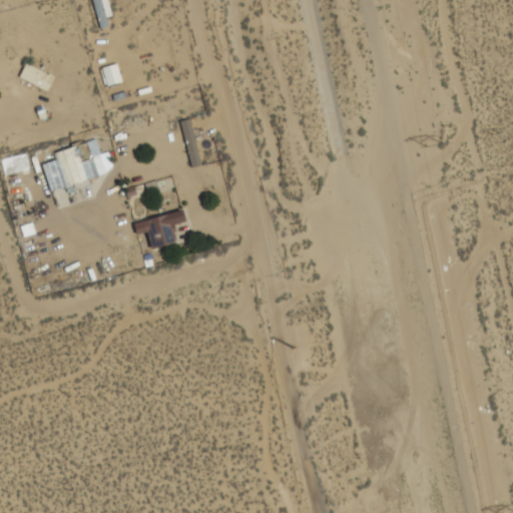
[(107,0),(97,0),(93,1),(98,28),(107,26),(105,17),(111,15),(107,0)]
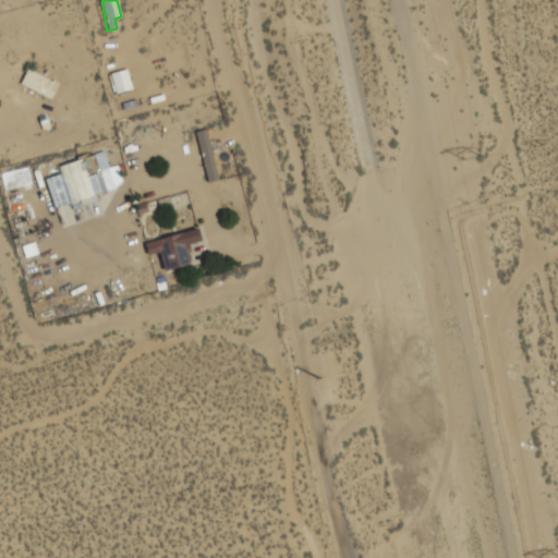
[(21,84),(51,98),(58,83),(27,70),(21,84)]
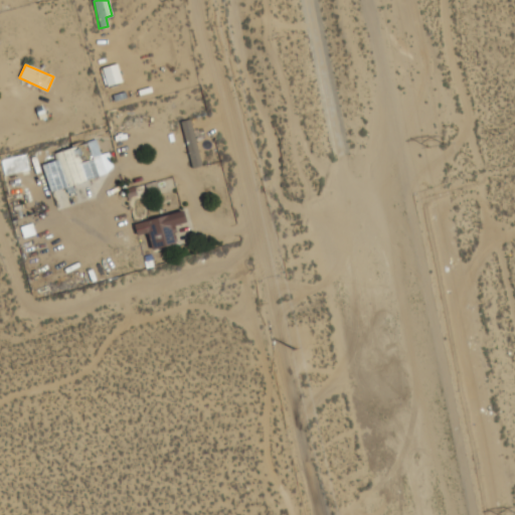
[(103,67),(107,86),(122,82),(118,64),(103,67)]
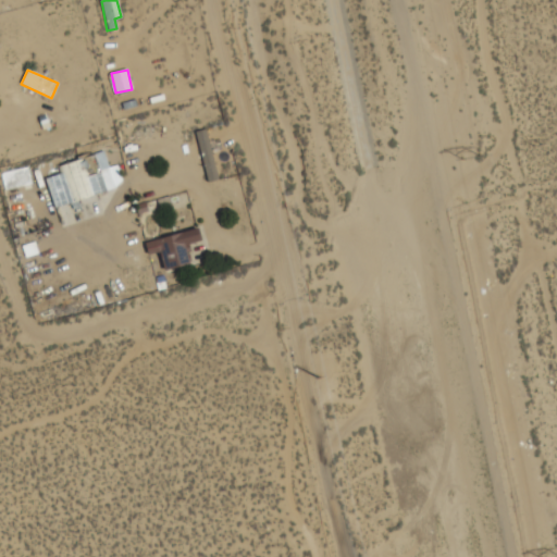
[(202,131),(215,181),(207,183),(194,133),(202,131)]
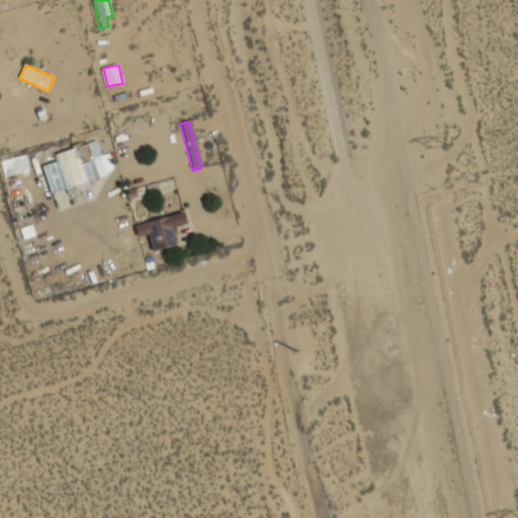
[(106,177),(51,193),(40,158),(96,142),(106,177)]
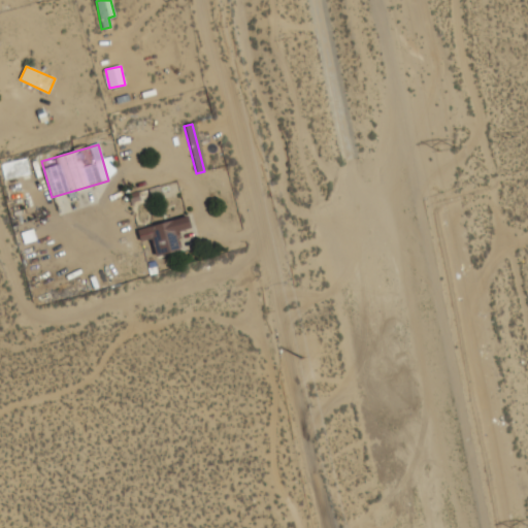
[(1,164),(4,179),(30,173),(27,158),(1,164)]
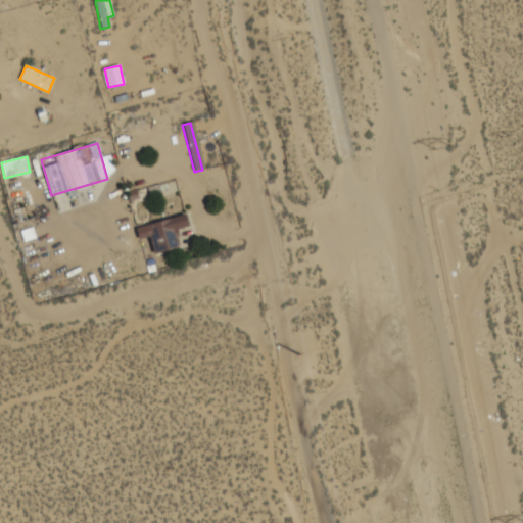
[(172,220),(179,246),(153,253),(146,227),(172,220)]
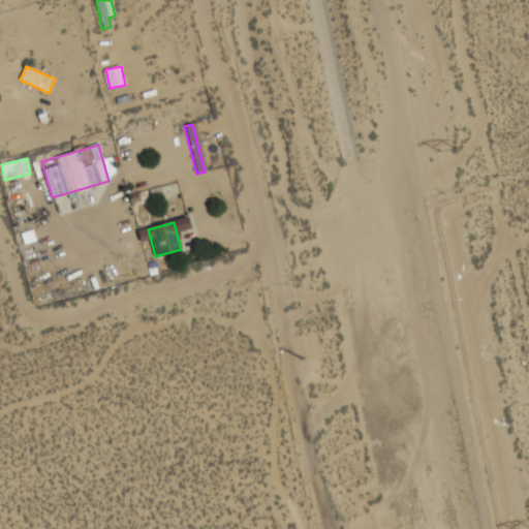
All buildings are outlined.
